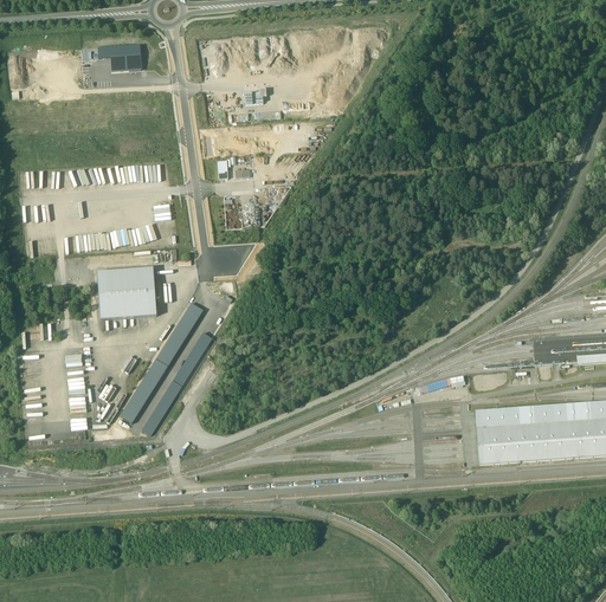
[(139,45),(97,49),(98,57),(110,56),(111,65),(128,64),(129,70),(141,69),(139,45)]
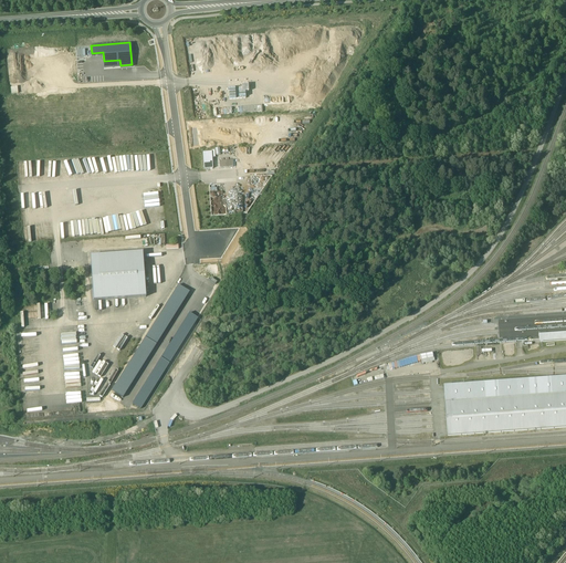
[(341,58),(344,52),(338,49),(335,54),(341,58)]
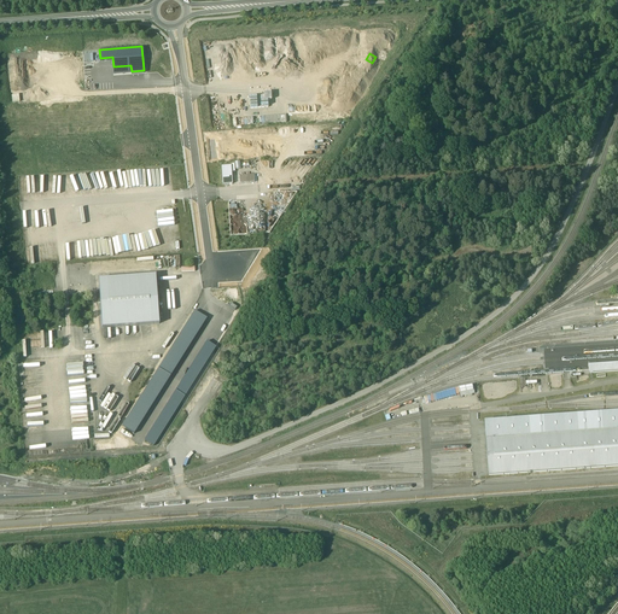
[(250,93),(250,105),(267,104),(267,97),(267,92),(264,93),(250,93)]
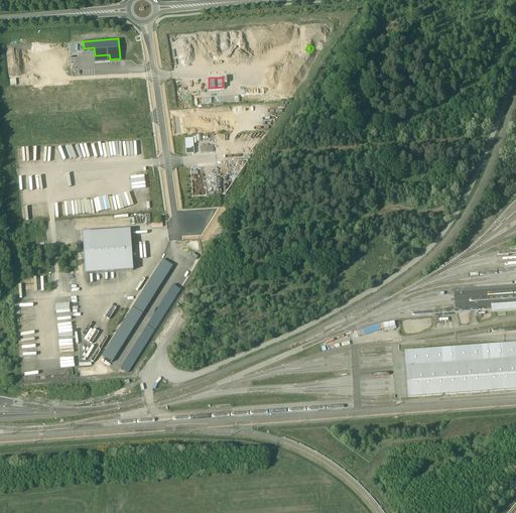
[(219,101),(239,99),(239,93),(218,95),(219,101)]
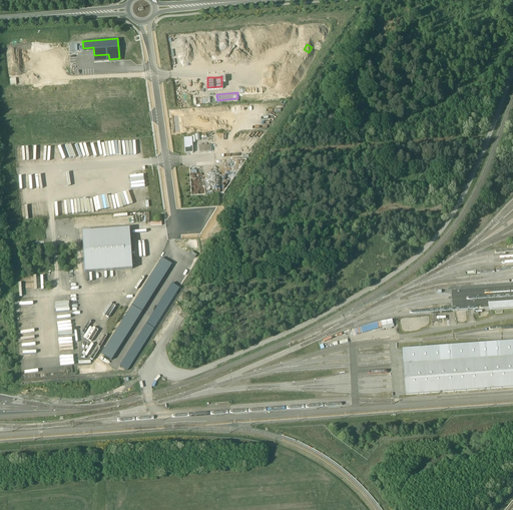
[(183,135),(185,150),(192,150),(191,135),(183,135)]
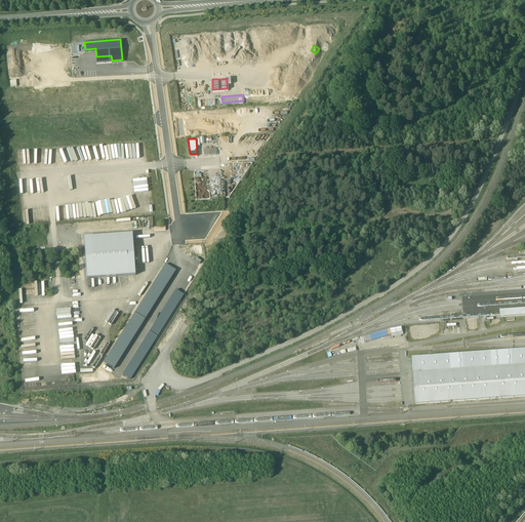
[(86,276),(135,273),(132,232),(83,235),(86,276)]
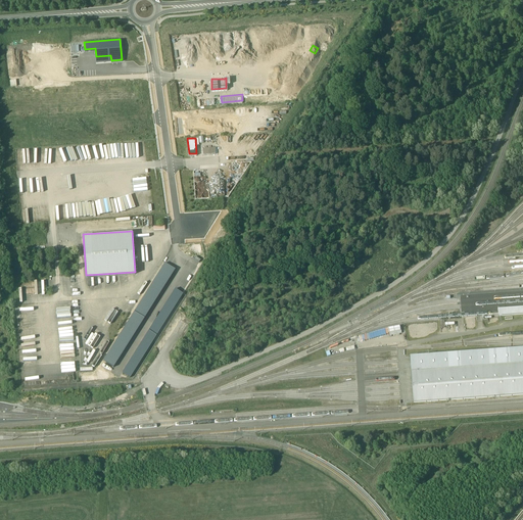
[(134,309),(145,315),(176,267),(164,261),(134,309)]
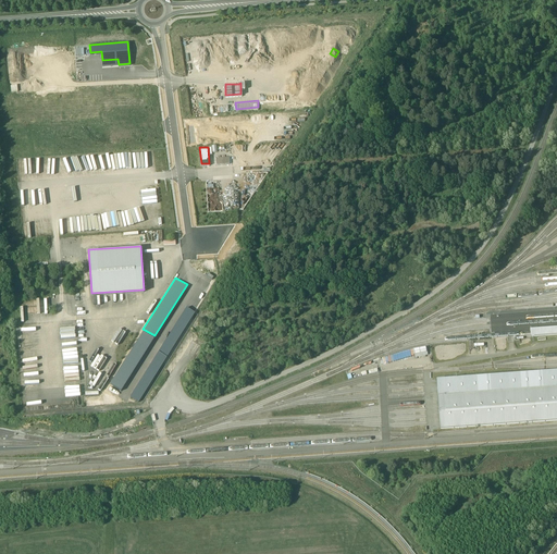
[(159,349),(166,354),(194,310),(186,305),(159,349)]
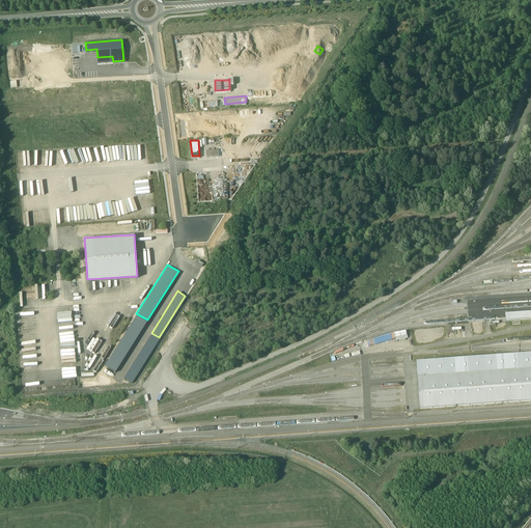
[(505,314),(505,318),(530,316),(530,309),(505,311),(505,314)]
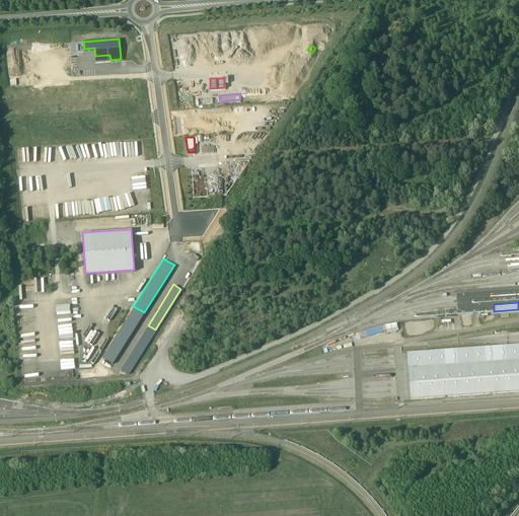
[(102,355),(113,361),(144,312),(133,306),(102,355)]
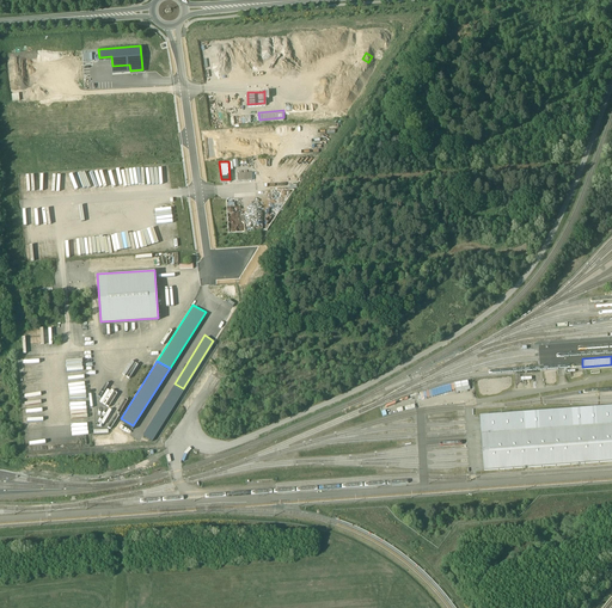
[(144,433),(153,438),(183,388),(175,384),(144,433)]
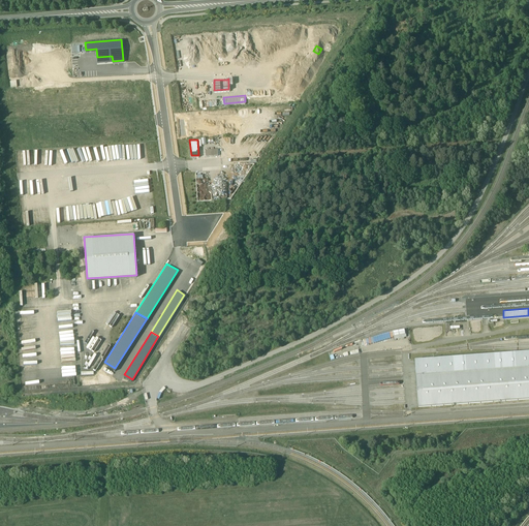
[(528,349),(415,358),(415,363),(416,371),(416,374),(528,365),(528,349)]
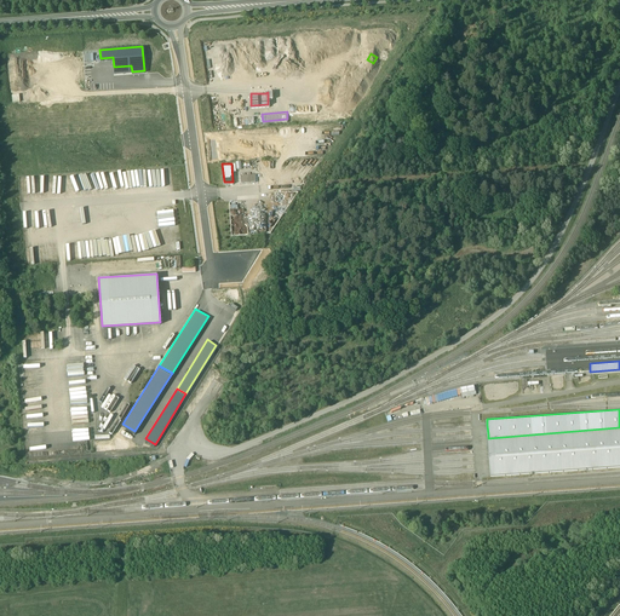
[(619,427),(488,438),(489,445),(489,452),(489,459),(491,467),(491,475),(619,464),(619,427)]
